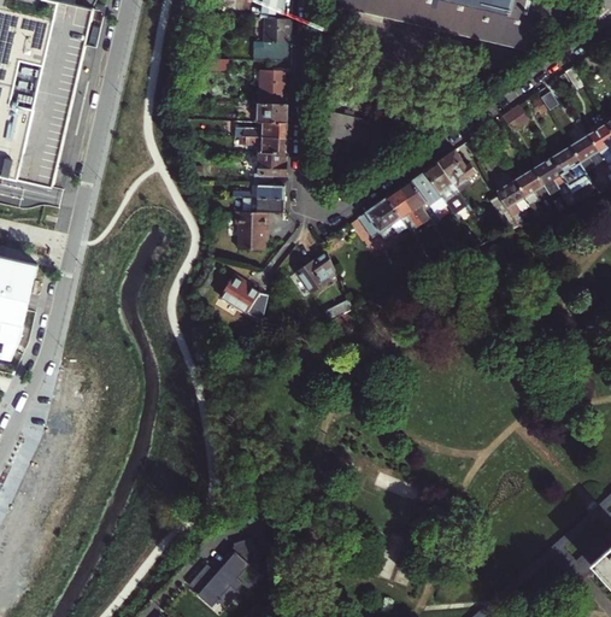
[(0,178),(50,191),(90,10),(77,7),(68,5),(46,0),(0,0),(0,178)]
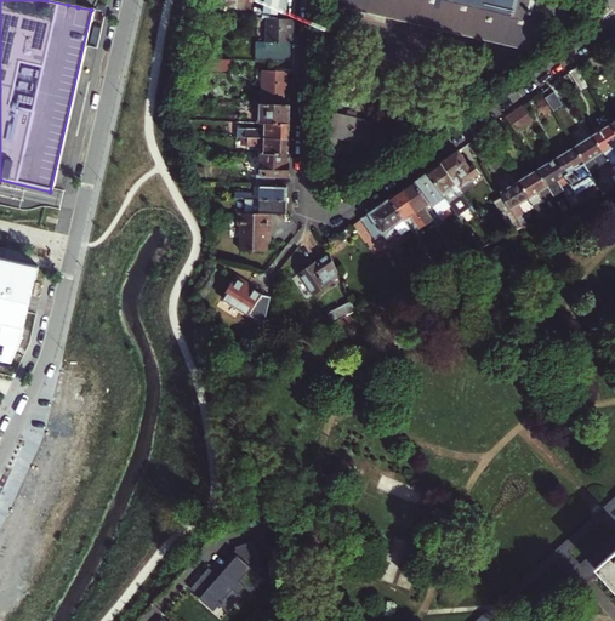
[(564,7),(533,0),(334,0),(332,6),(527,50),(529,40),(536,41),(536,40),(537,30),(537,28),(531,27),(533,24),(559,30),(564,7)]
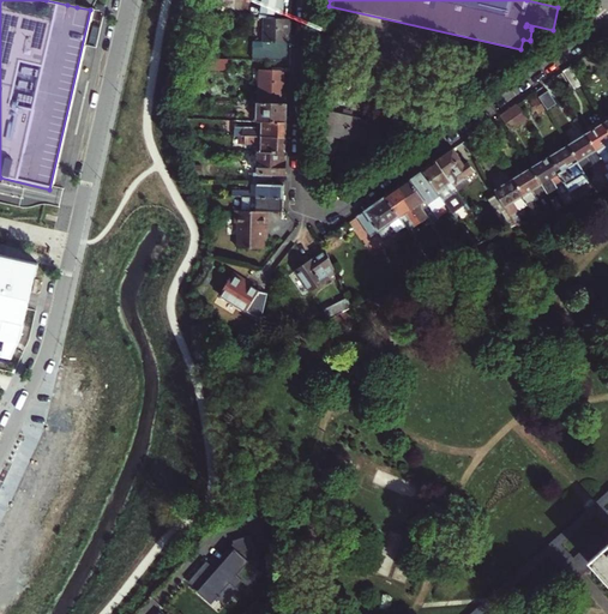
[(288,20),(262,19),(260,43),(287,44),(287,31),(288,20)]
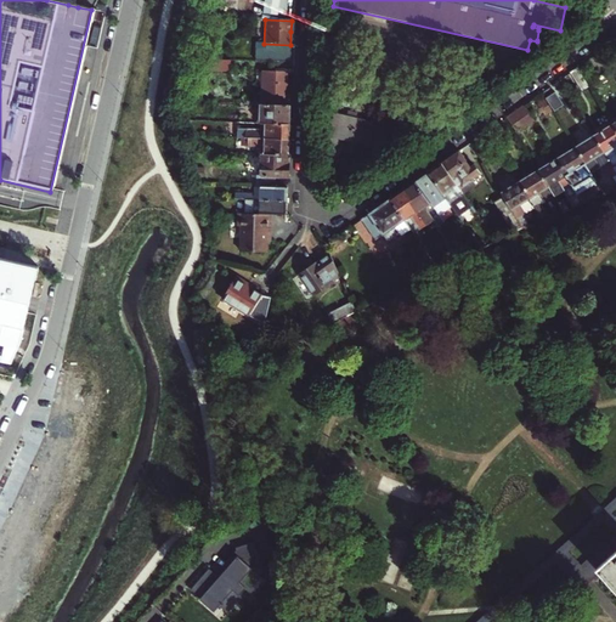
[(271,46),(249,46),(249,58),(271,58),(271,46)]
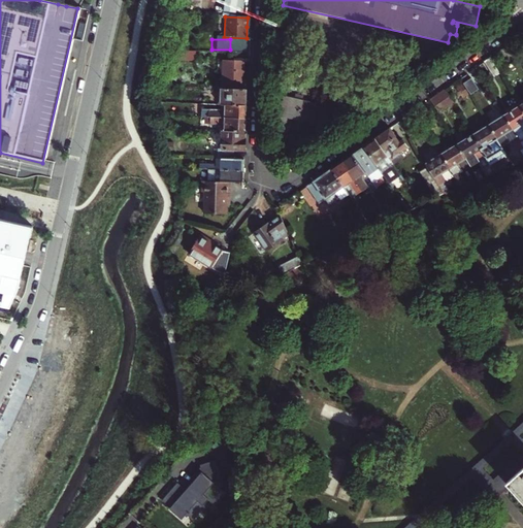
[(238,54),(218,53),(217,89),(244,90),(246,79),(237,79),(238,54)]
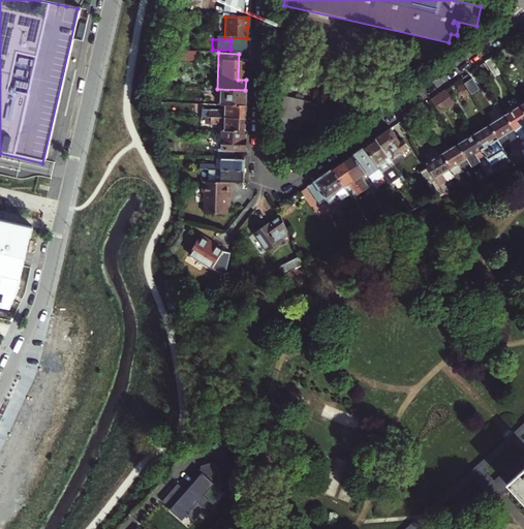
[(494,76),(500,72),(491,56),(484,61),(494,76)]
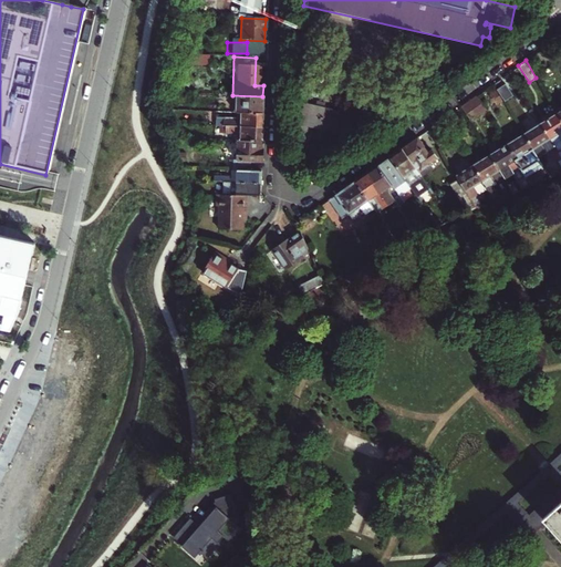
[(497,100),(506,95),(499,82),(490,86),(497,100)]
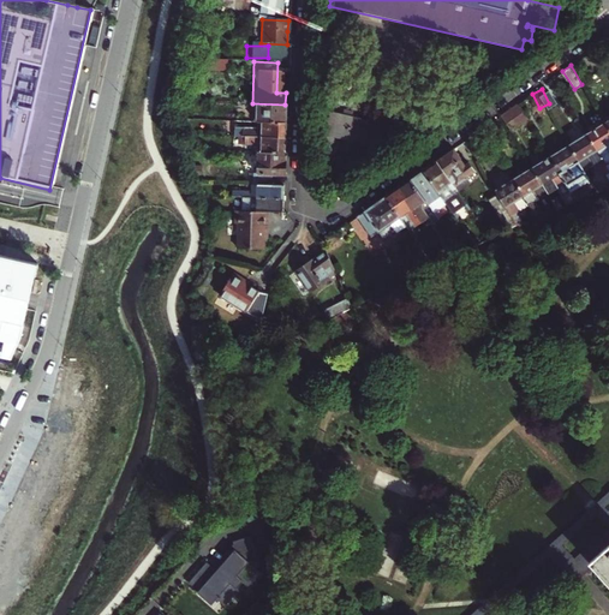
[(252,103),(251,121),(285,123),(285,105),(252,103)]
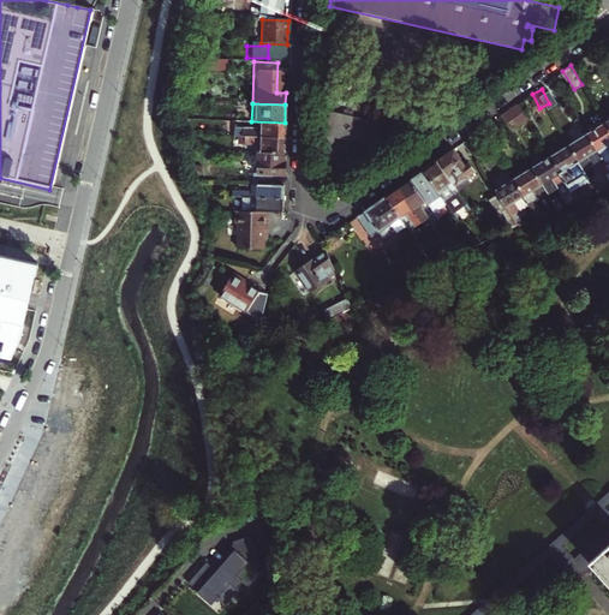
[(525,120),(515,103),(507,111),(517,126),(525,120)]
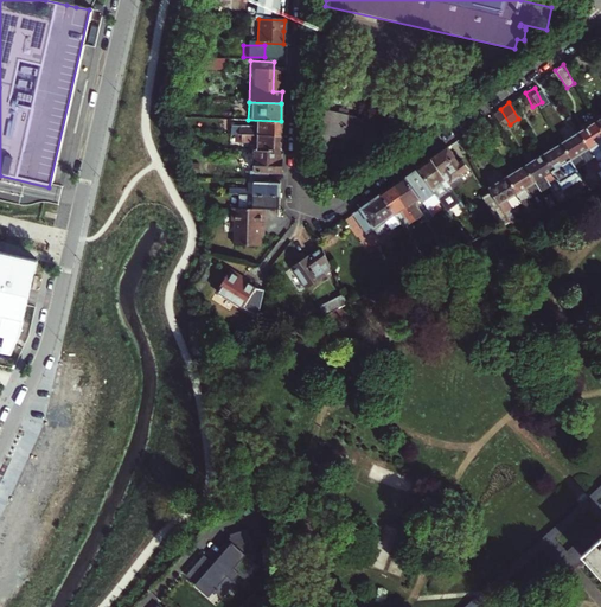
[(351,117),(352,113),(338,109),(336,114),(315,109),(314,147),(325,147),(325,141),(327,141),(333,136),(333,134),(340,136),(346,116),(351,117)]
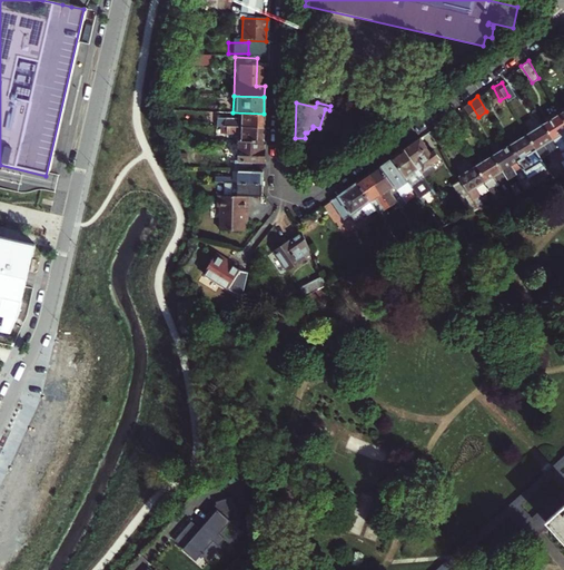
[(478,117),(470,102),(462,108),(470,121),(478,117)]
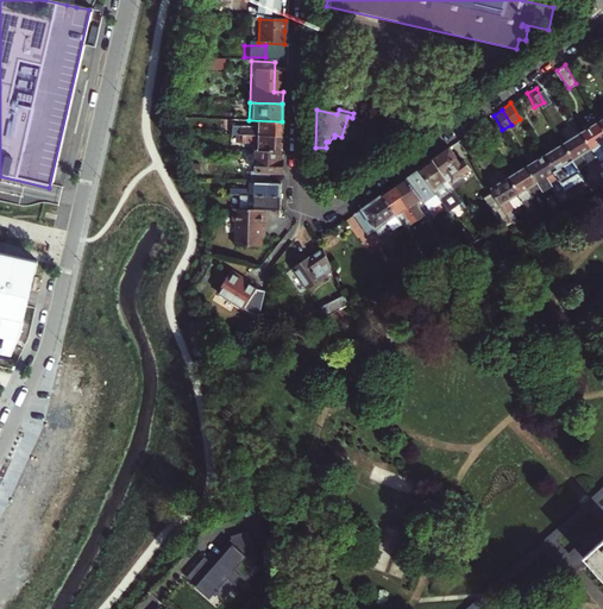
[(374,137),(383,140),(388,121),(353,113),(352,118),(347,117),(341,137),(372,142),(374,137)]
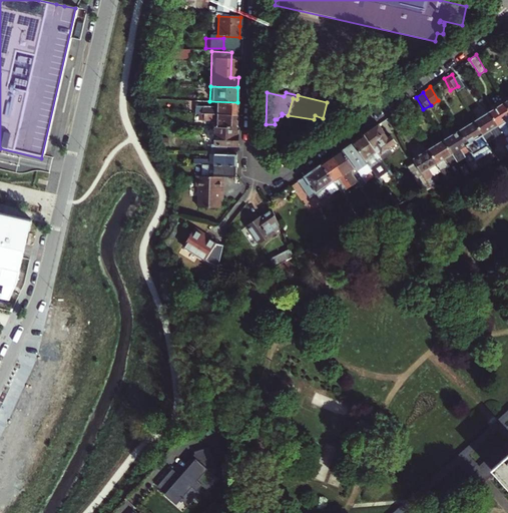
[(237,102),(209,101),(209,107),(194,106),(194,112),(201,113),(209,113),(236,114),(237,102)]
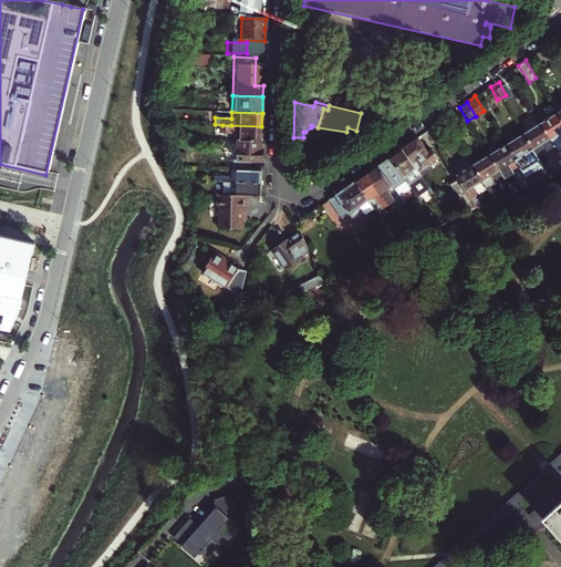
[(560,138),(559,136),(560,135),(560,121),(556,112),(539,123),(550,141),(554,148),(560,160),(560,138)]
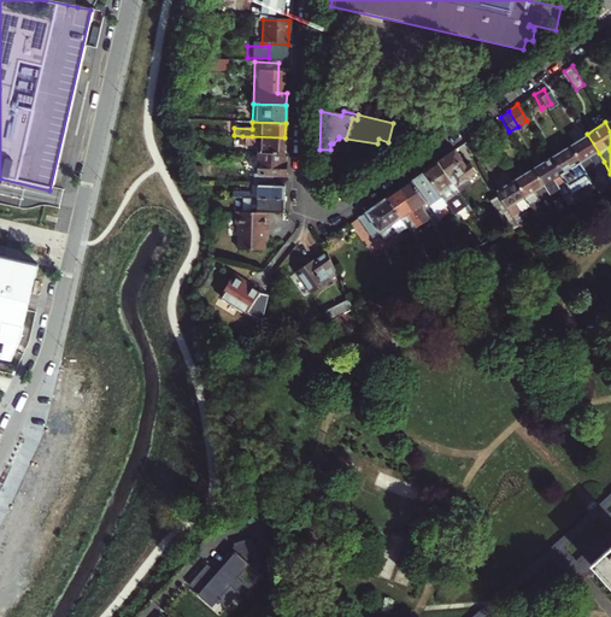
[(483,129),(493,146),(501,140),(491,123),(483,129)]
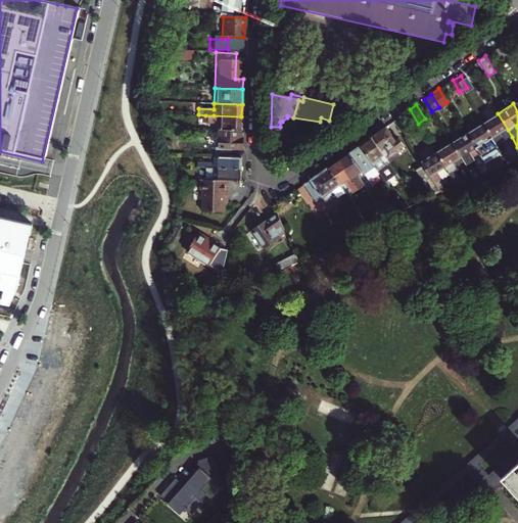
[(481,124),(500,154),(504,152),(505,151),(501,144),(505,142),(501,134),(508,130),(498,113),(481,124)]
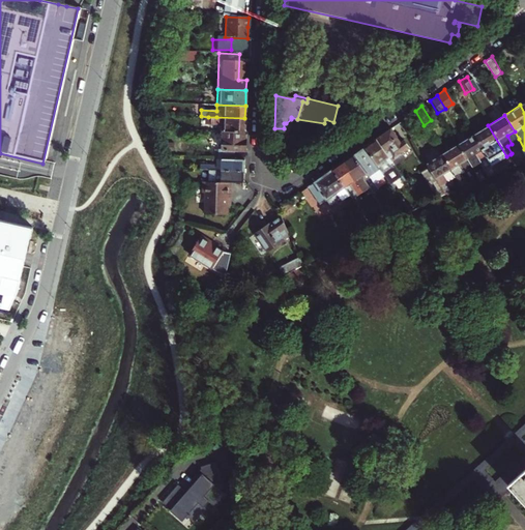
[(224,131),(244,131),(244,118),(216,117),(208,117),(208,123),(225,124),(224,131)]
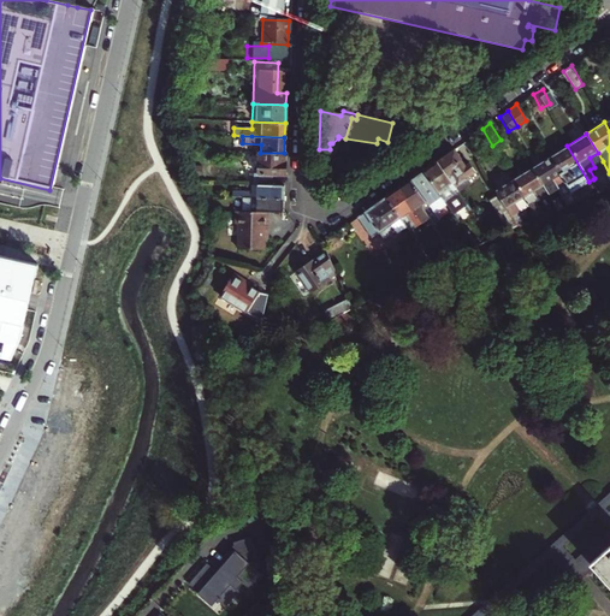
[(590,184),(588,182),(567,146),(548,158),(576,206),(582,203),(575,193),(590,184)]
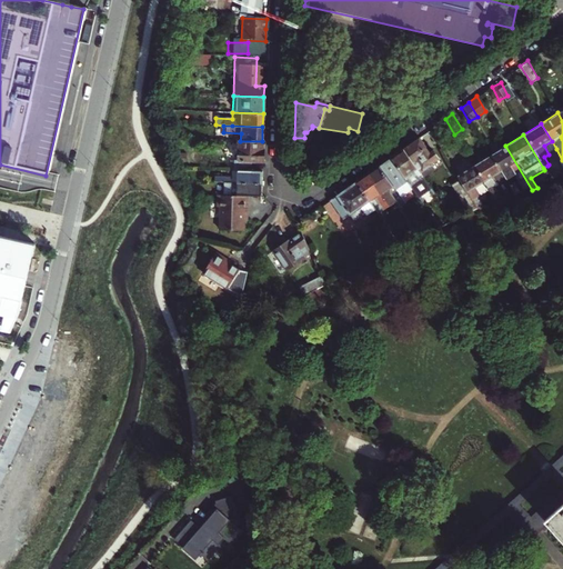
[(425,152),(416,139),(410,145),(409,142),(400,148),(418,172),(436,158),(430,149),(425,152)]
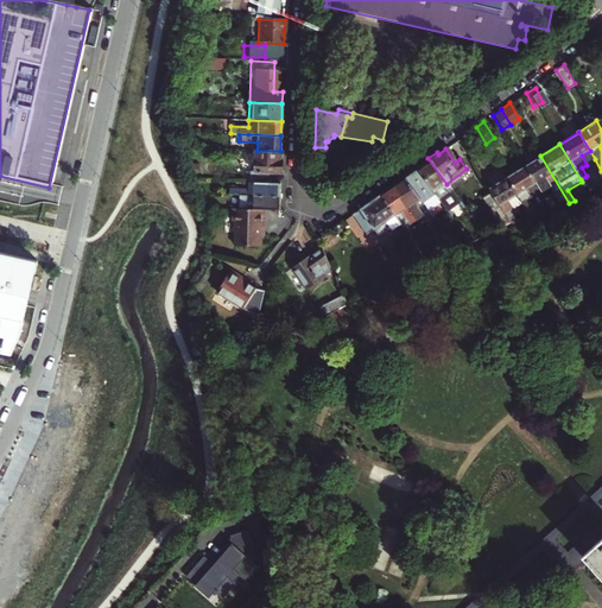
[(257,151),(255,151),(254,171),(247,171),(247,183),(266,184),(267,172),(279,173),(280,151),(257,151)]
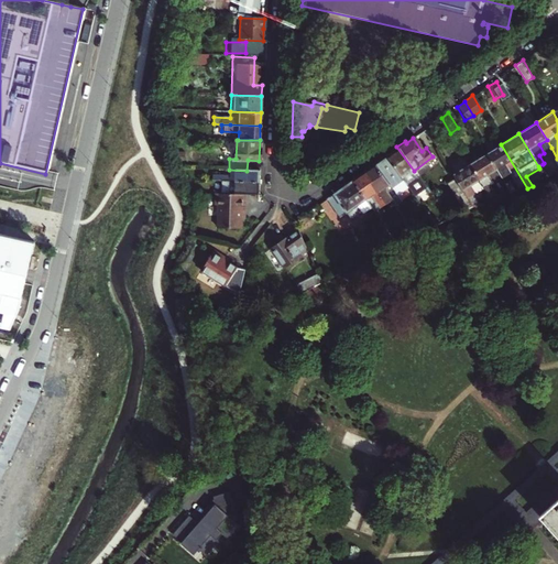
[(539,144),(544,153),(547,151),(551,148),(547,140),(539,144)]
